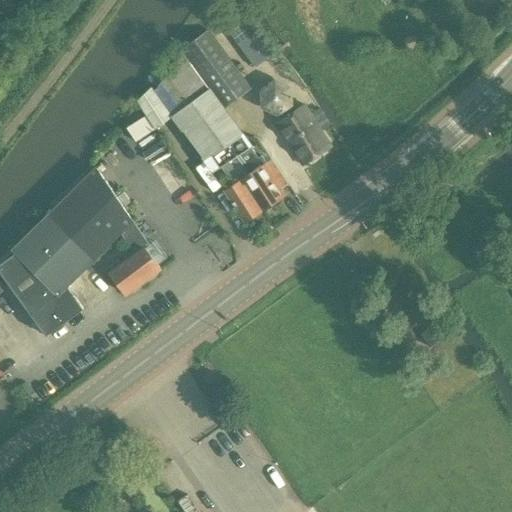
[(256,28),(237,42),(255,67),(274,53),(256,28)]
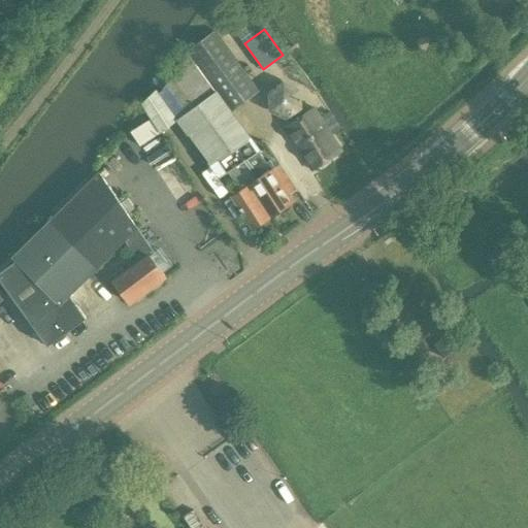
[(187,52),(199,68),(233,111),(259,92),(213,31),(187,52)]
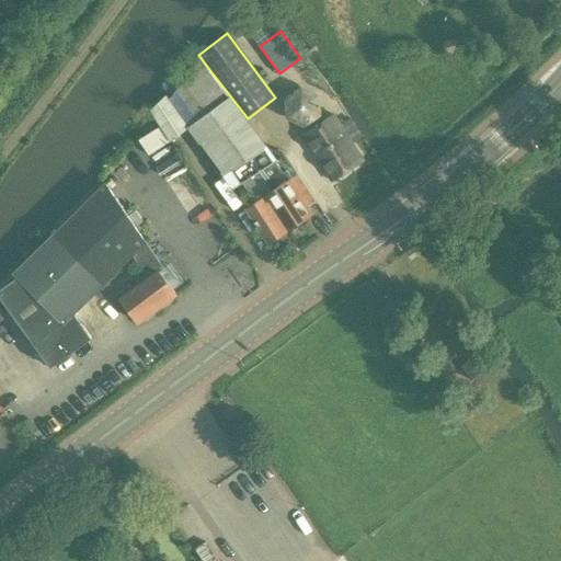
[(265,149),(198,60),(169,100),(165,95),(150,111),(160,127),(170,142),(195,125),(229,173),(265,149)]
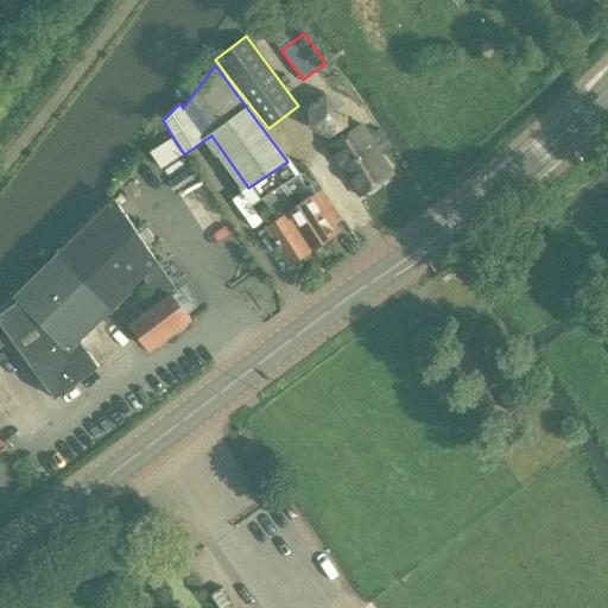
[(327,94),(309,106),(310,128),(330,138),(349,125),(347,102),(327,94)]
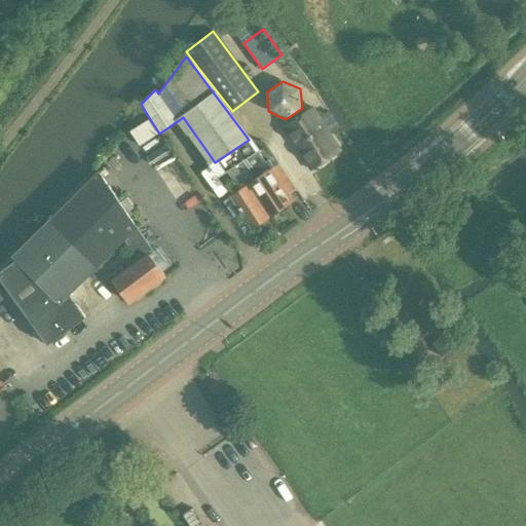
[(310,171),(339,151),(329,135),(338,129),(328,113),(320,118),(313,108),(283,127),(310,171)]
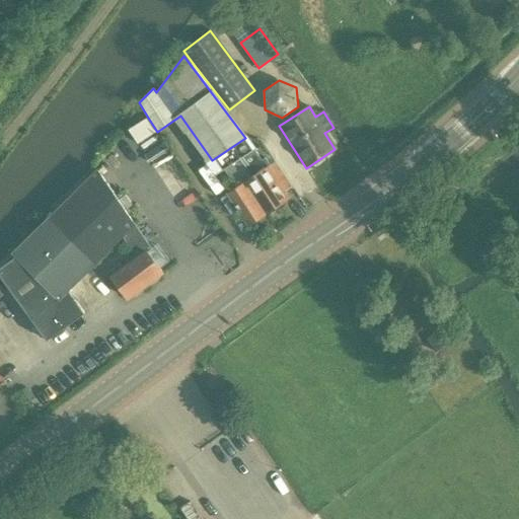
[(157,132),(148,118),(128,130),(137,144),(157,132)]
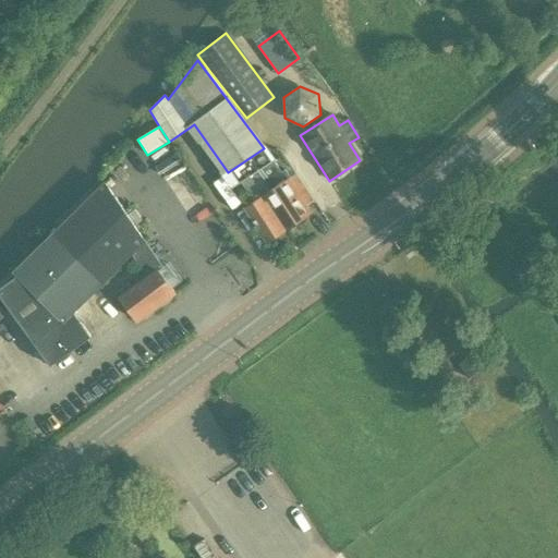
[(264,148),(228,172),(232,179),(235,176),(239,181),(241,180),(242,181),(257,170),(270,191),(264,196),(287,229),(306,216),(284,182),(290,178),(284,170),(281,171),(274,161),(264,148)]
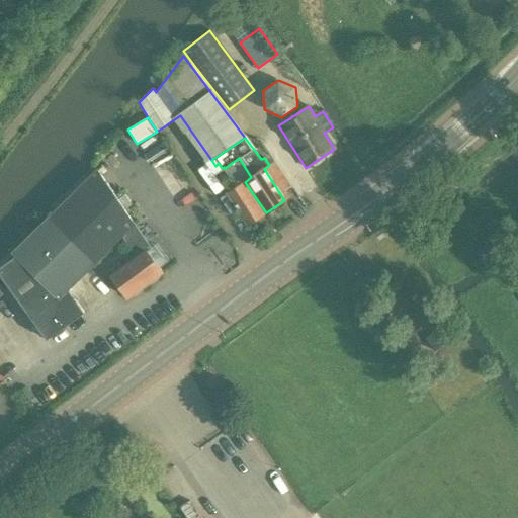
[(224,167),(222,168),(236,187),(226,193),(247,226),(266,212),(245,182),(251,177),(239,158),(225,168),(224,167)]
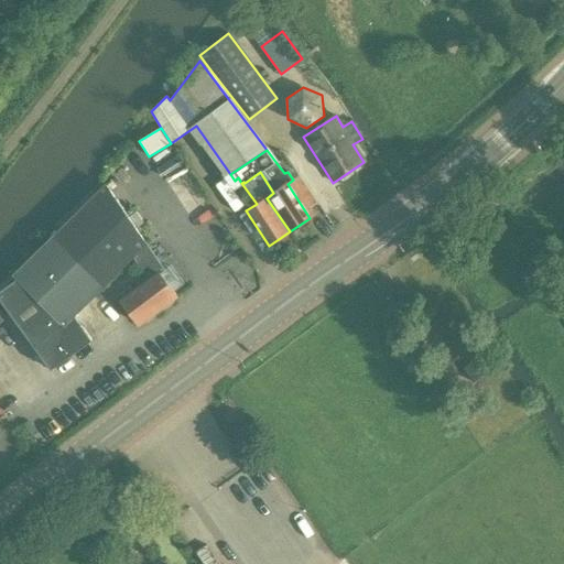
[(73,314),(99,288),(131,256),(148,277),(120,299),(139,322),(175,294),(158,271),(162,267),(104,183),(10,273),(15,278),(0,289),(0,299),(51,368),(91,338),(73,314)]
